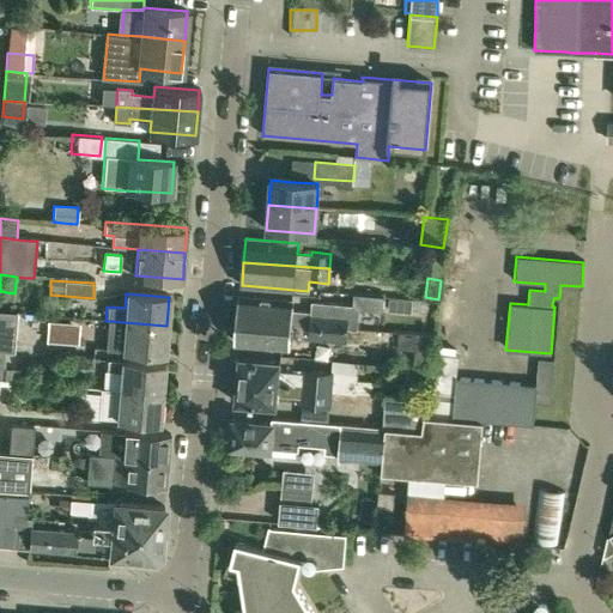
[(292,299),(241,295),(238,319),(349,331),(357,331),(359,308),(384,310),(384,307),(398,309),(399,298),(354,295),(353,307),(313,302),(311,314),(291,311),(292,299)]
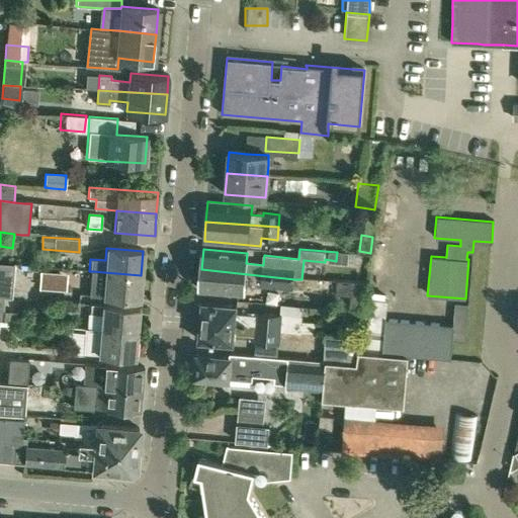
[(339,253),(338,263),(347,264),(348,254),(339,253)]
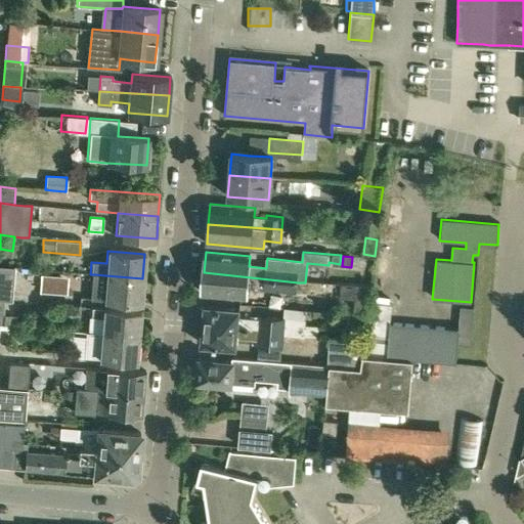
[(297,294),(298,282),(204,272),(202,293),(247,297),(248,288),(264,289),(264,291),(297,294)]
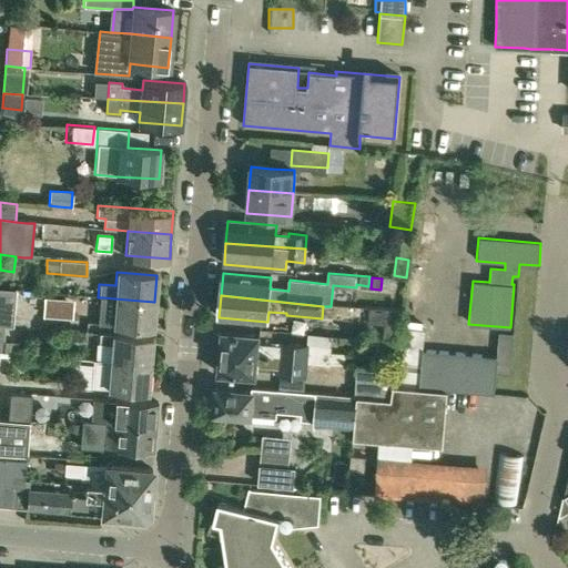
[(152,328),(154,302),(114,298),(102,297),(100,324),(112,325),(152,328)]
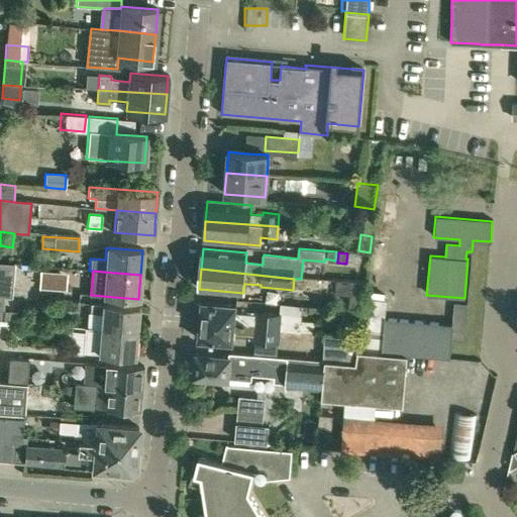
[(366,282),(335,280),(334,295),(349,295),(348,309),(363,309),(366,282)]
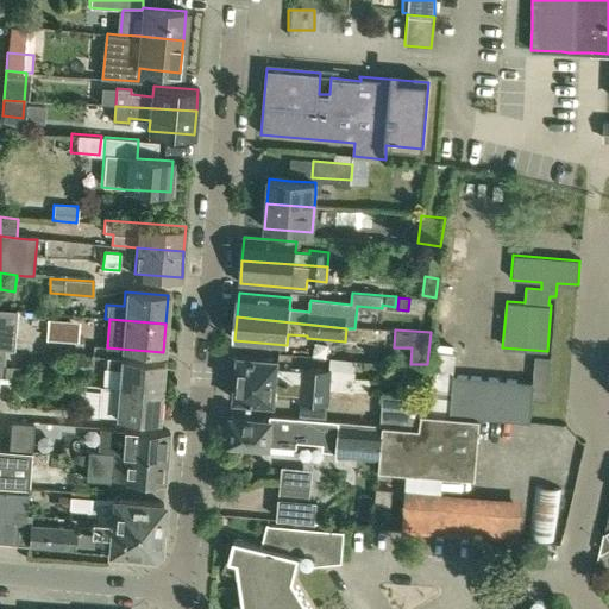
[(238,359),(233,358),(232,377),(300,383),(300,384),(330,387),(353,390),(356,360),(331,358),(330,371),(302,369),(302,372),(277,370),(278,359),(238,355),(238,359)]
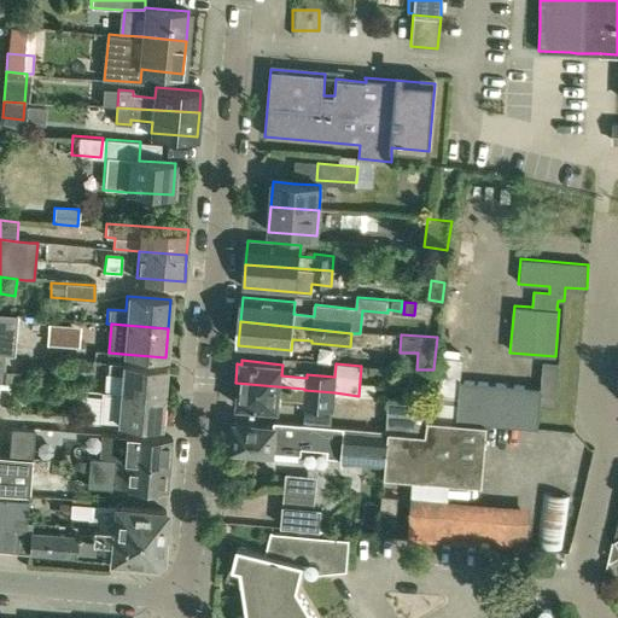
[(541,386),(460,379),(456,421),(456,423),(488,425),(538,430),(540,408),(554,409),(559,362),(543,362),(541,386)]
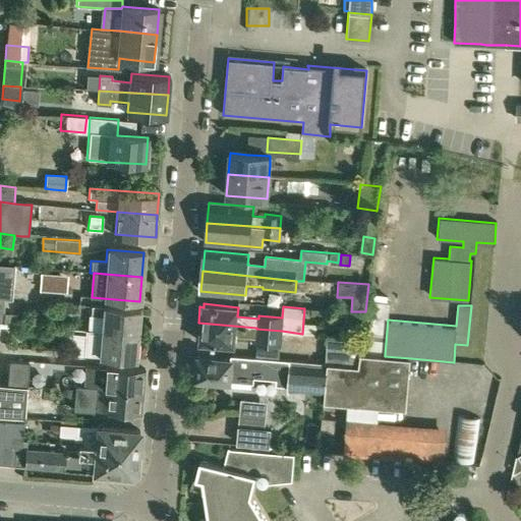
[(102,315),(101,332),(136,335),(138,309),(91,306),(91,314),(102,315)]
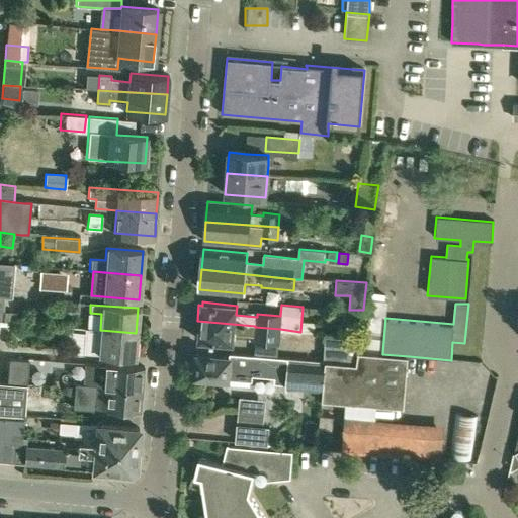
[(347,318),(346,329),(358,330),(359,319),(347,318)]
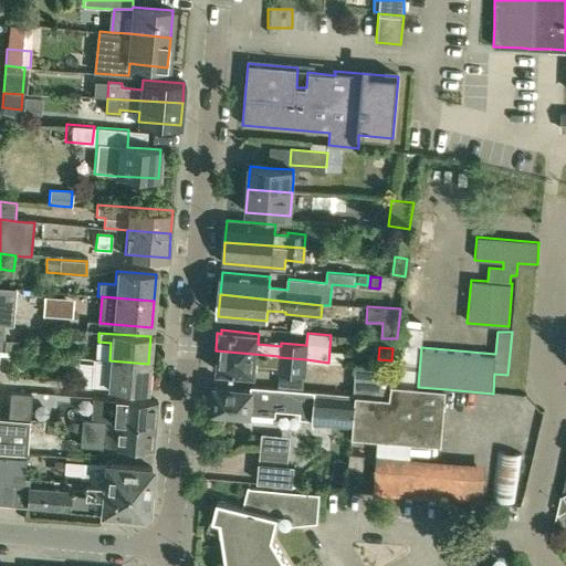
[(304,379),(306,359),(279,357),(279,356),(216,350),(213,368),(218,369),(217,371),(254,375),(255,366),(279,368),(278,377),(304,379)]
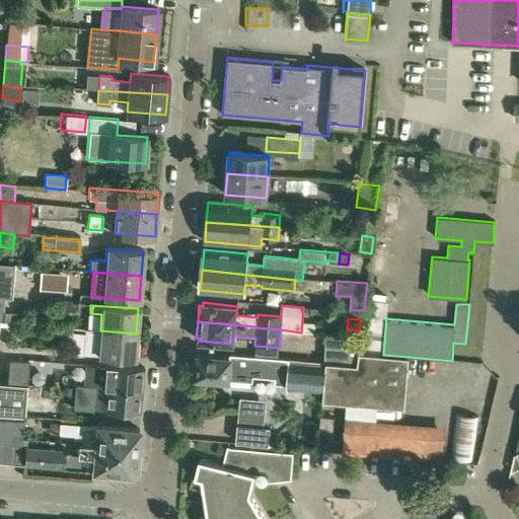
[(134,358),(136,334),(100,330),(85,329),(83,354),(98,355),(134,358)]
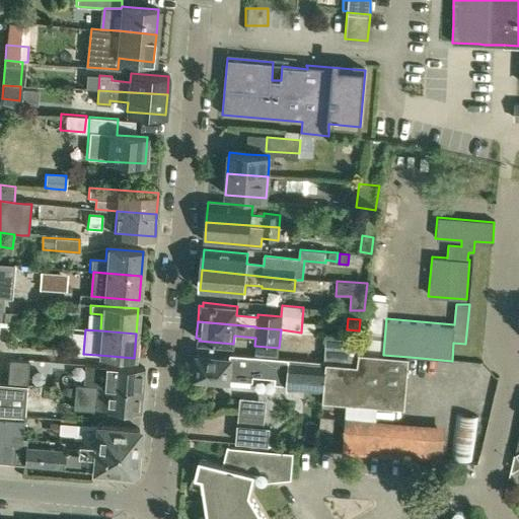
[(326,362),(358,365),(359,352),(361,340),(327,337),(326,362)]
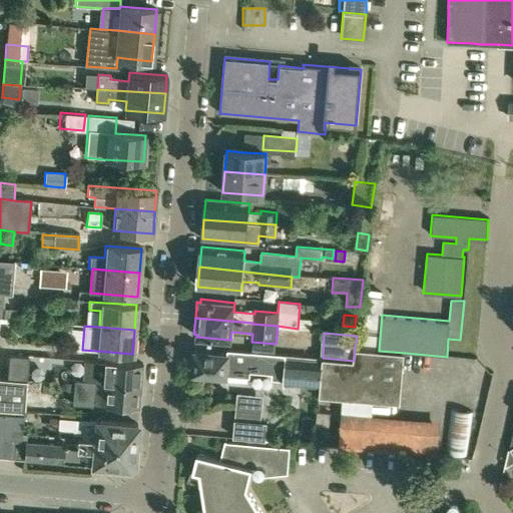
[(323,358),(320,389),(320,397),(400,404),(405,353),(379,351),(379,350),(355,348),(354,361),(323,358)]
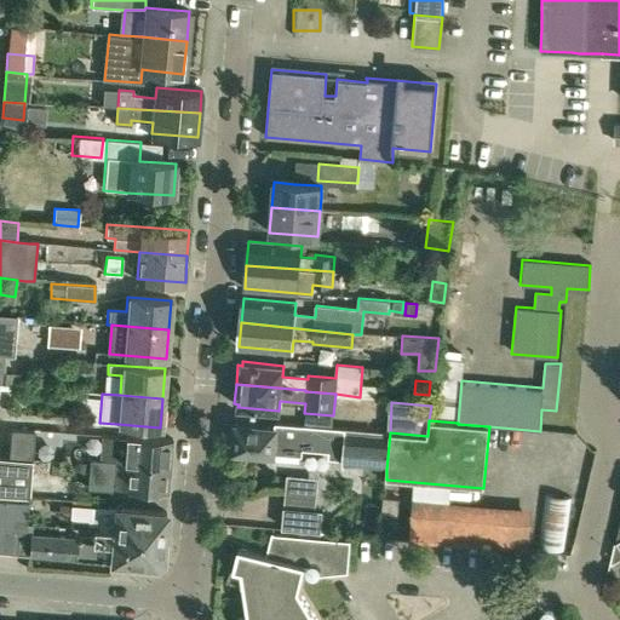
[(331,428),(304,425),(303,425),(275,423),(275,428),(259,425),(235,424),(233,451),(257,452),(274,453),(302,455),(302,448),(328,451),(331,428)]
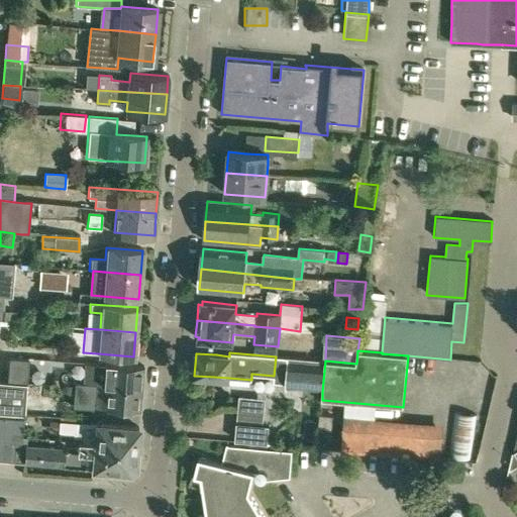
[(288,357),(286,383),(285,388),(322,392),(325,360),(288,357)]
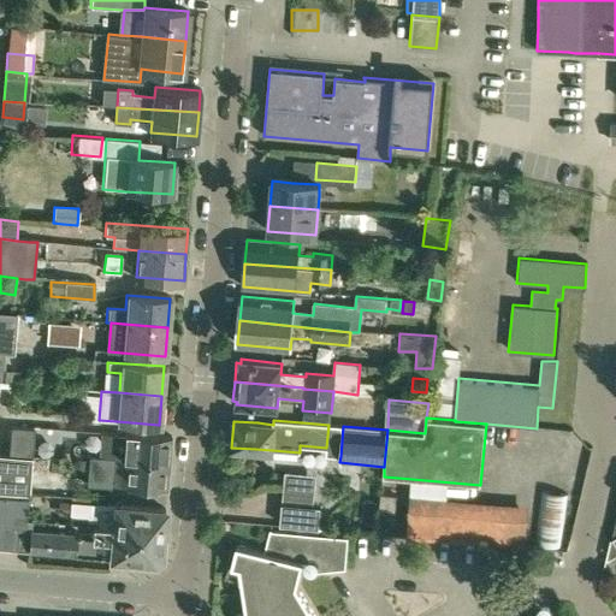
[(11,427),(9,456),(31,457),(34,430),(11,427)]
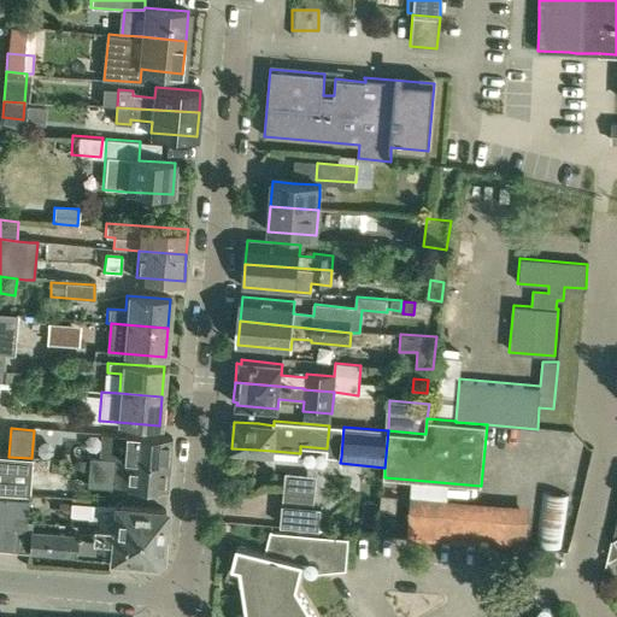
[(124,435),(122,459),(169,463),(170,436),(124,433),(124,435)]
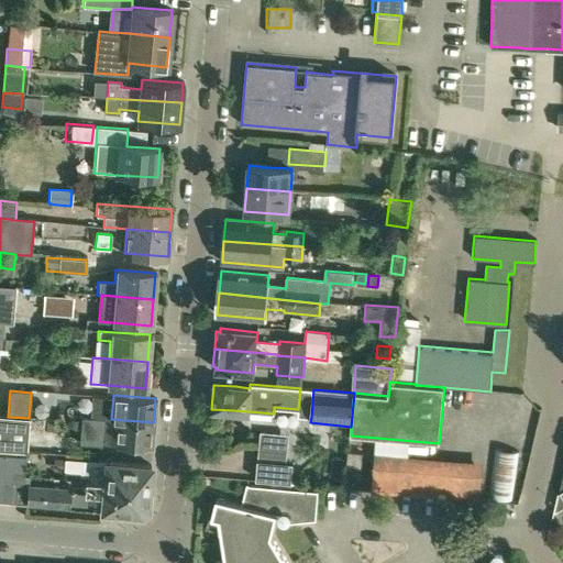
[(8,417),(0,415),(0,450),(26,452),(29,418),(8,417)]
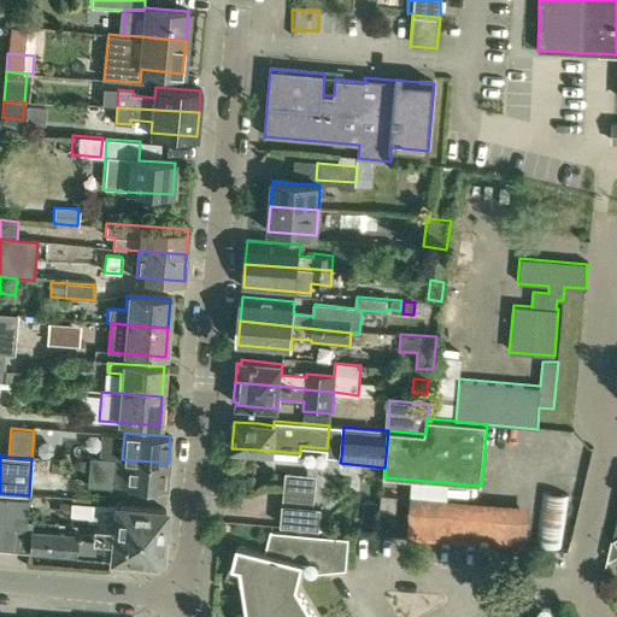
[(166,489),(169,463),(122,459),(122,468),(109,466),(107,485),(166,489)]
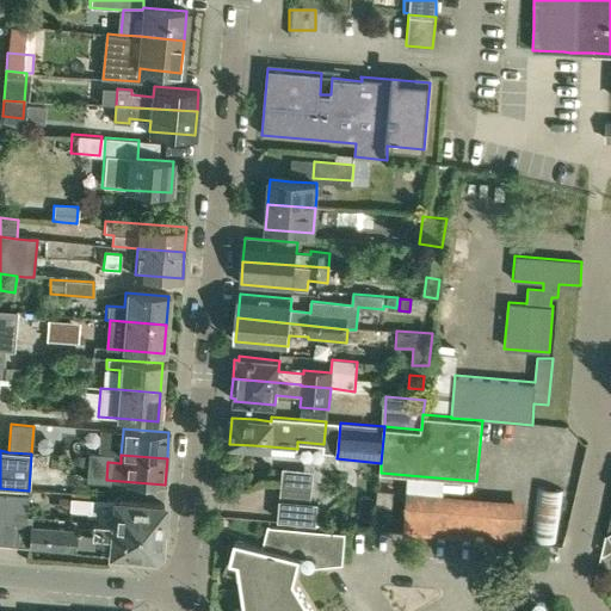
[(314,470),(283,468),(279,499),(310,503),(314,470)]
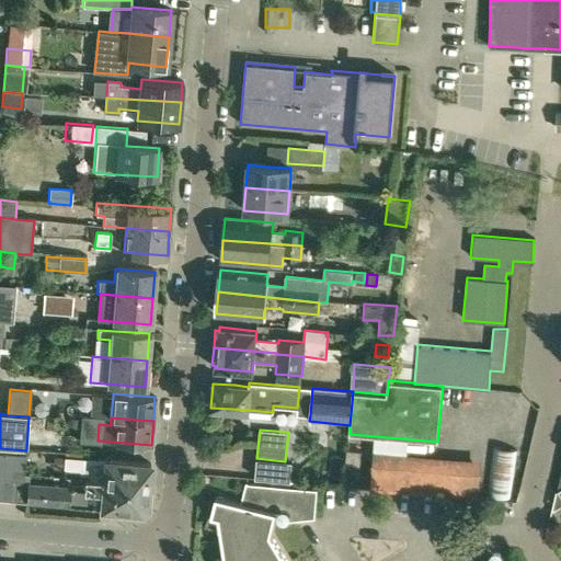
[(516,450),(494,447),(487,495),(510,497),(516,450)]
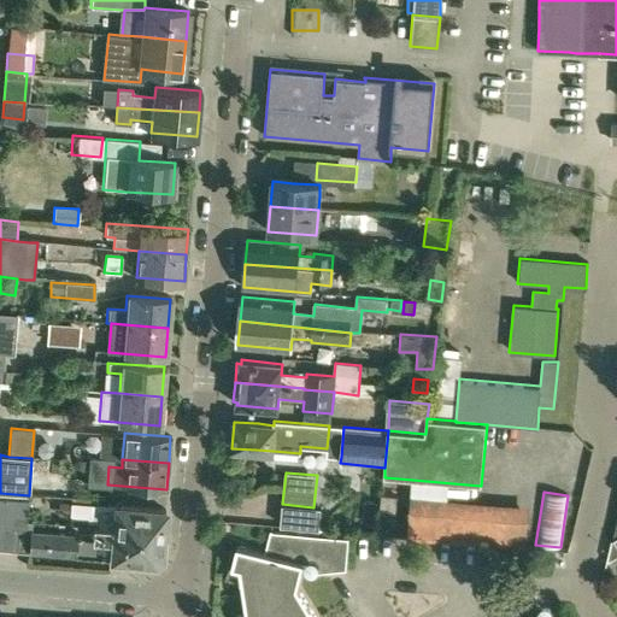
[(381,494),(380,510),(395,512),(397,497),(381,494)]
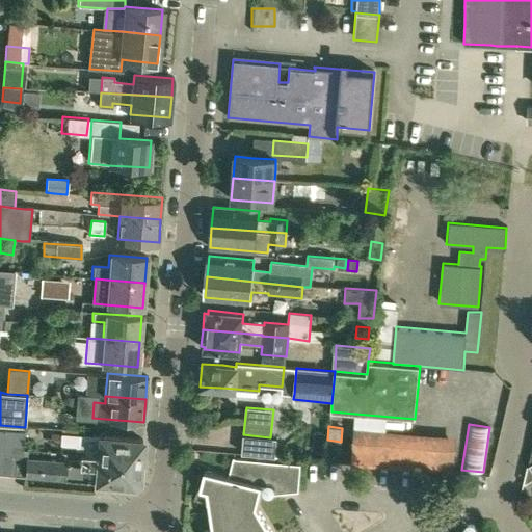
[(0,448),(11,449),(12,430),(0,428),(0,448)]
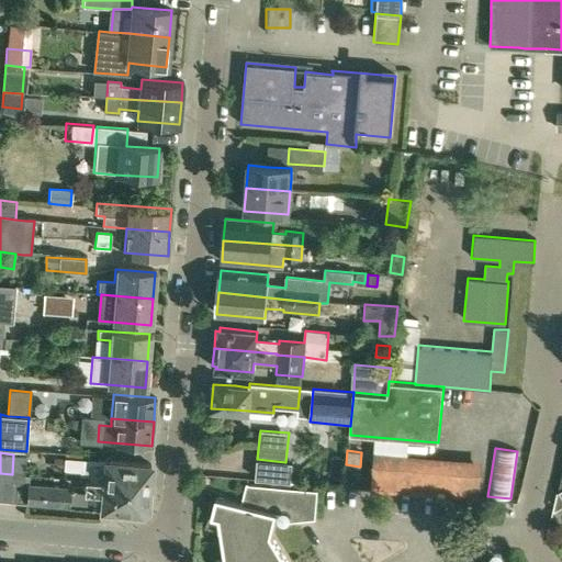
[(12,474),(11,481),(23,482),(24,475),(25,454),(13,454),(12,474)]
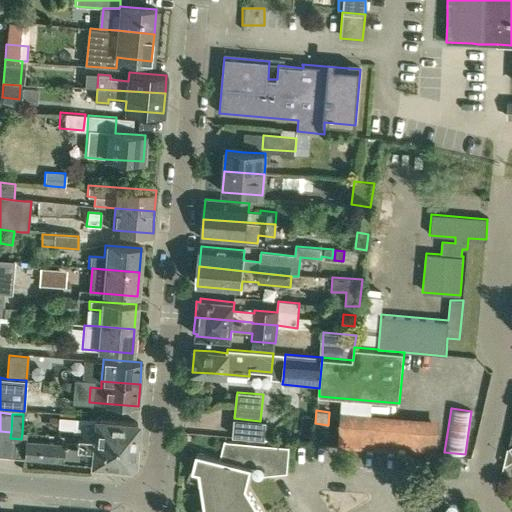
[(135,442),(136,422),(58,416),(57,427),(72,428),(72,431),(80,432),(80,436),(98,437),(112,439),(112,441),(135,442)]
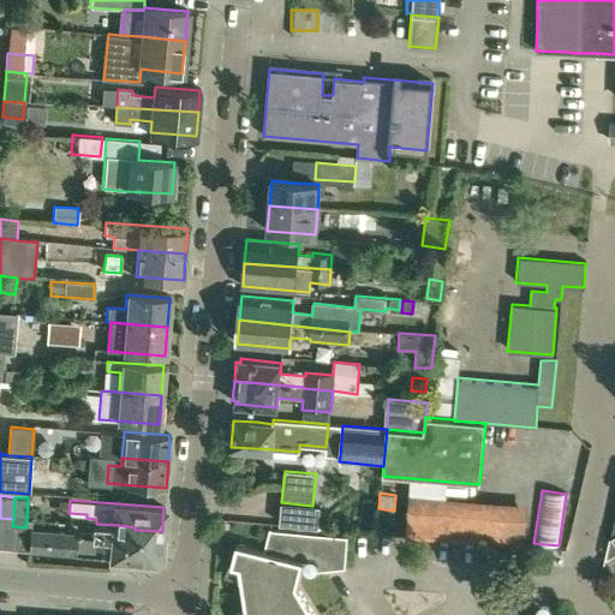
[(524,545),(524,542),(526,518),(407,508),(405,536),(524,545)]
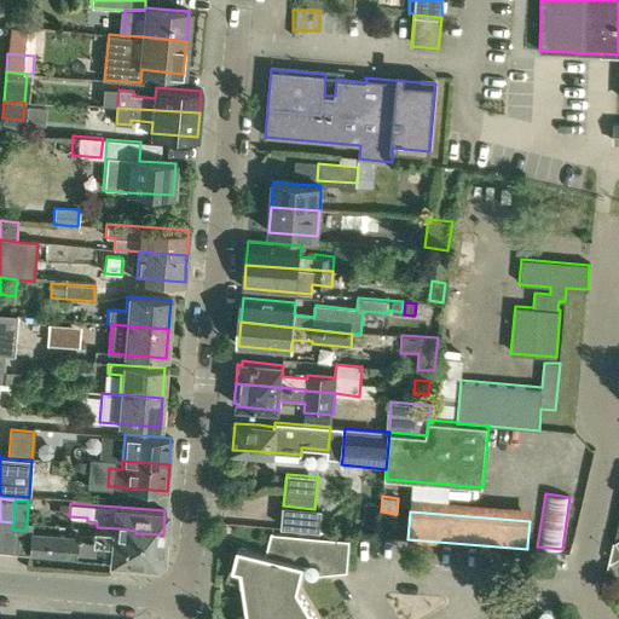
[(0,521),(0,550),(11,551),(12,530),(13,522),(0,521)]
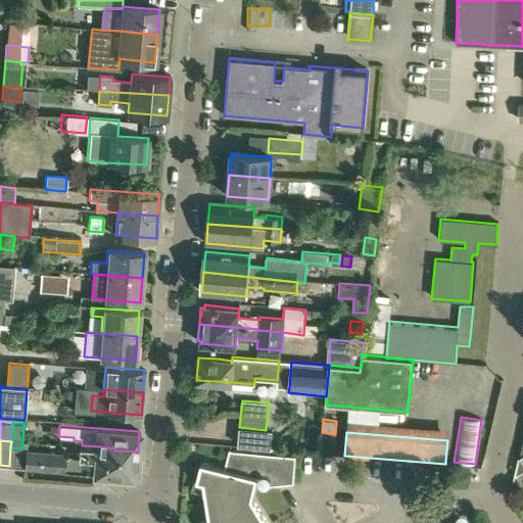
[(63,470),(93,472),(98,473),(132,475),(136,471),(138,452),(114,450),(114,448),(100,446),(82,445),(79,444),(79,446),(78,450),(64,449),(64,453),(63,470)]
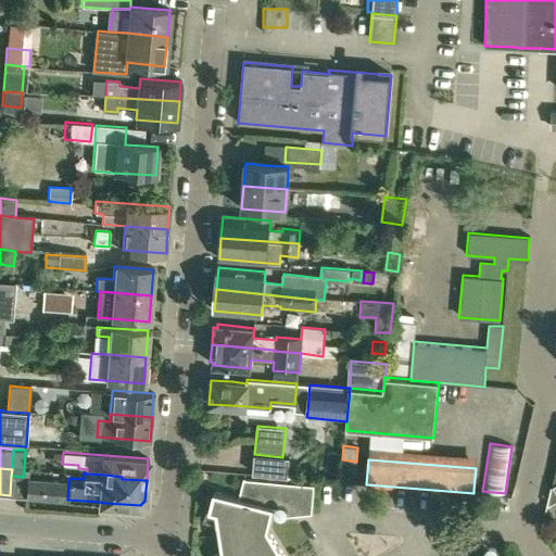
[(26,496),(67,500),(68,481),(27,478),(26,496)]
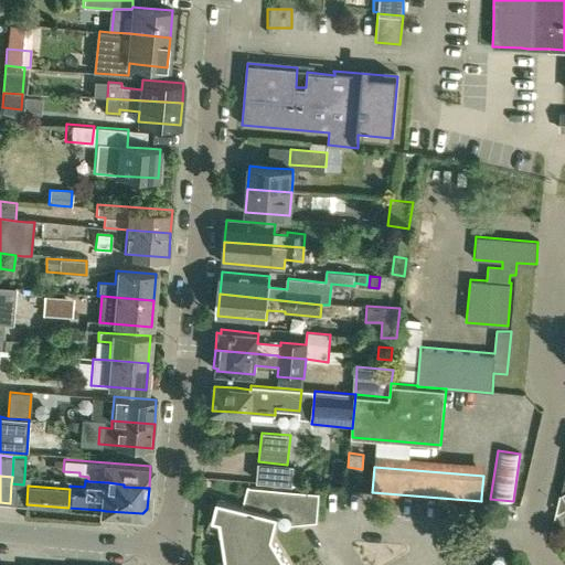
[(288,564),(272,536),(277,515),(279,515),(280,515),(280,514),(281,513),(283,513),(284,512),(285,512),(286,512),(288,512),(289,513),(290,514),(290,515),(291,516),(291,518),(317,520),(319,493),(247,487),(243,505),(217,499),(212,518),(220,520),(226,564),(288,564)]
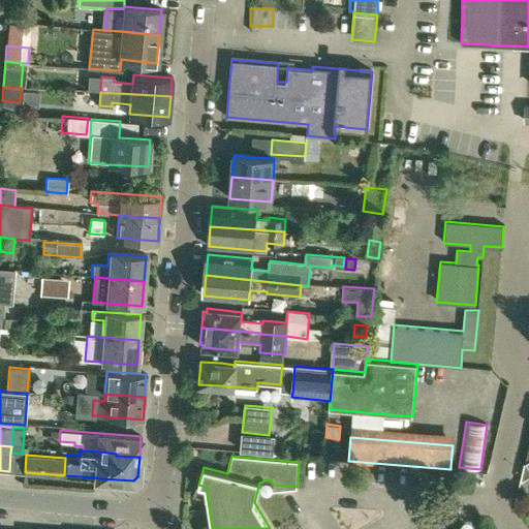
[(528,460),(524,463),(520,480),(522,480),(528,476),(528,460)]
